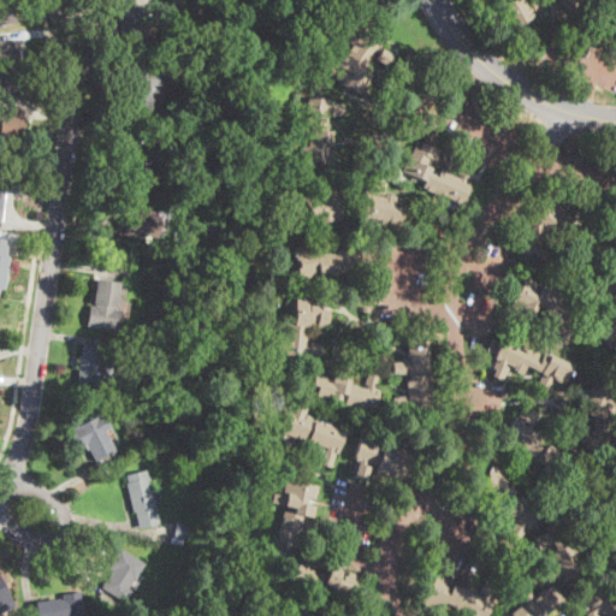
[(10,0),(16,21),(0,24),(0,0),(10,0)]
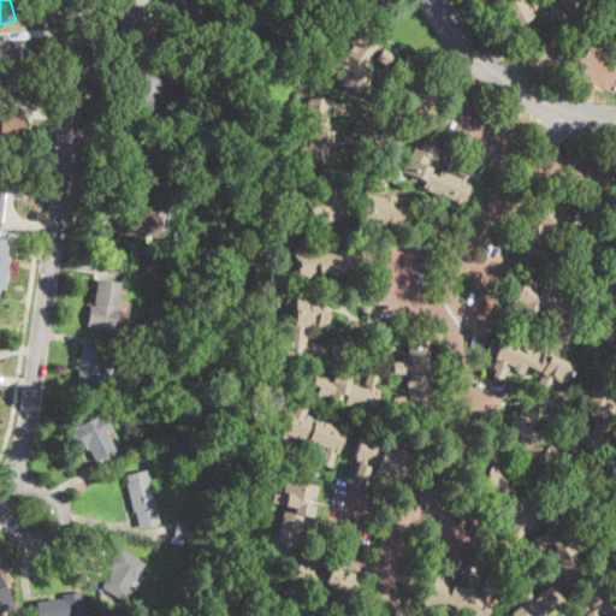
[(525,0),(528,5),(531,4),(528,0),(544,0),(546,3),(542,6),(543,9),(535,13),(534,10),(532,11),(534,16),(514,29),(510,22),(502,9),(503,9),(497,0),(525,0)]
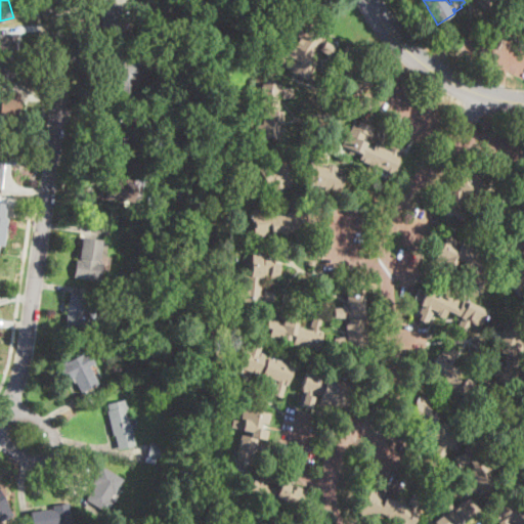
[(500,0),(490,9),(488,6),(484,9),(476,0),(500,0)]
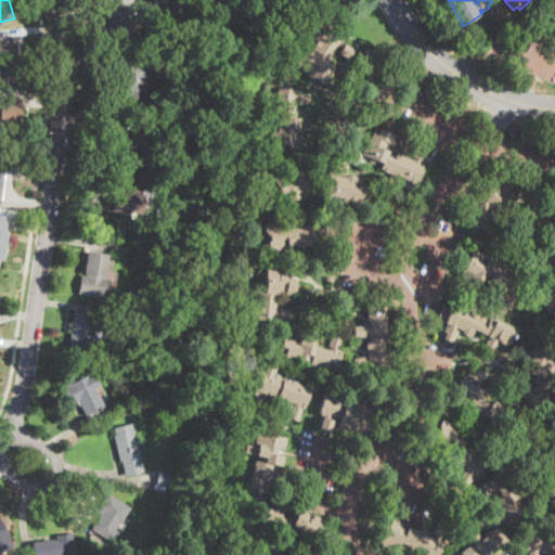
[(132,39),(110,42),(104,8),(127,4),(132,39)]
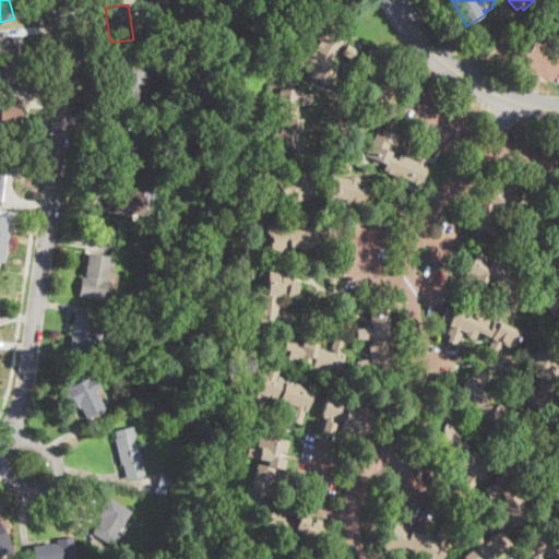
[(346,39),(339,50),(333,57),(334,58),(330,64),(336,68),(325,84),(314,78),(313,79),(308,75),(310,73),(298,67),(304,57),(306,58),(311,51),(312,51),(317,46),(316,45),(320,39),(321,40),(326,33),(324,32),(330,26),(346,39)]
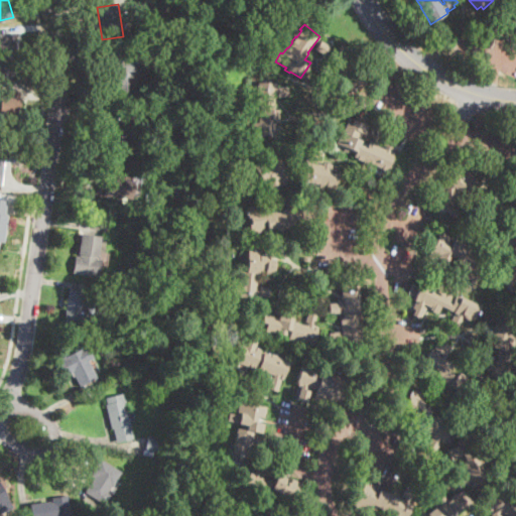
[(494,41),(491,48),(483,44),(490,29),(498,33),(494,41)]
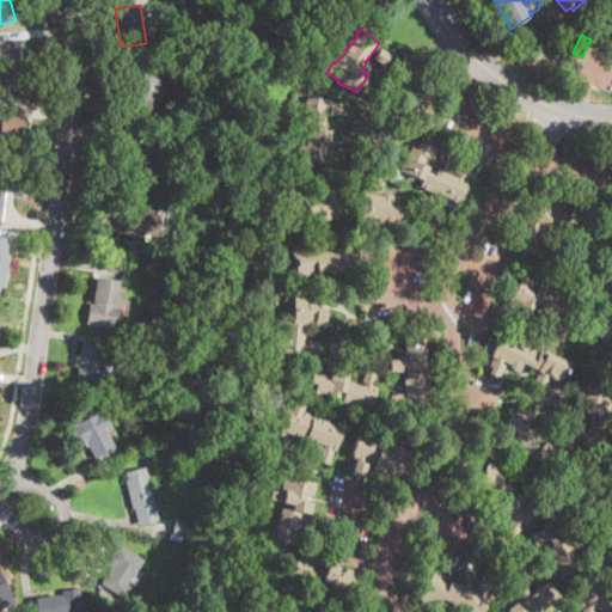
[(0,41),(19,41),(22,91),(0,91),(0,41)]
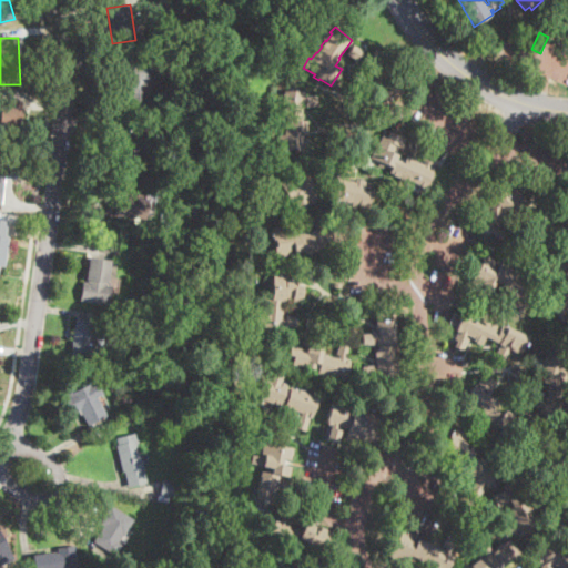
[(363,52),(355,62),(345,56),(346,54),(352,44),(363,52)]
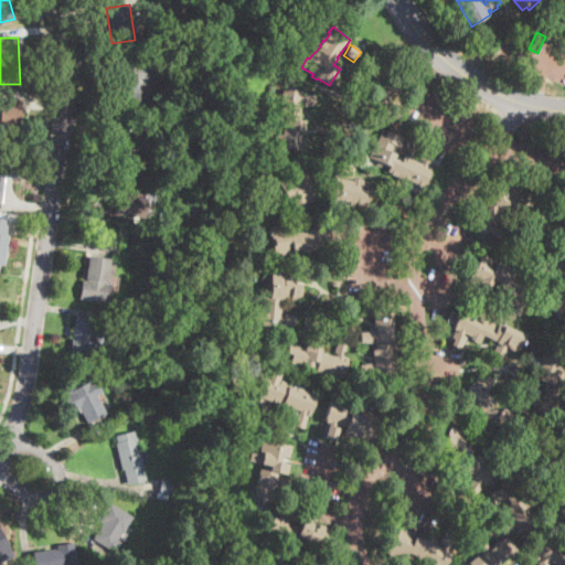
[(381,65),(386,70),(387,68),(392,71),(390,73),(403,82),(393,97),(388,94),(379,107),(372,102),(375,97),(374,96),(377,91),(381,93),(383,91),(374,85),(372,87),(364,82),(368,77),(361,72),(370,59),(368,57),(373,49),(386,57),(381,65)]
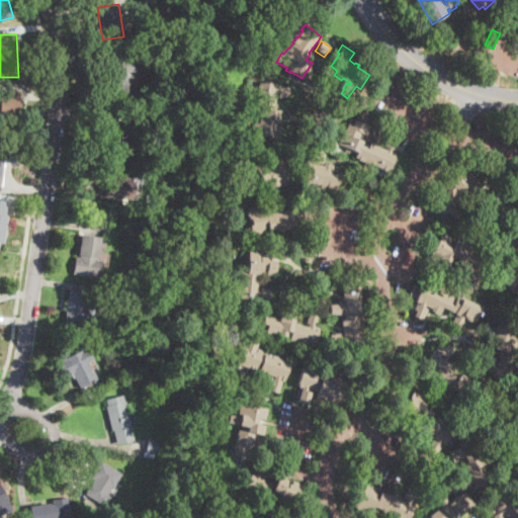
[(125,59),(125,60),(136,60),(136,71),(125,71),(126,92),(106,92),(106,60),(125,59)]
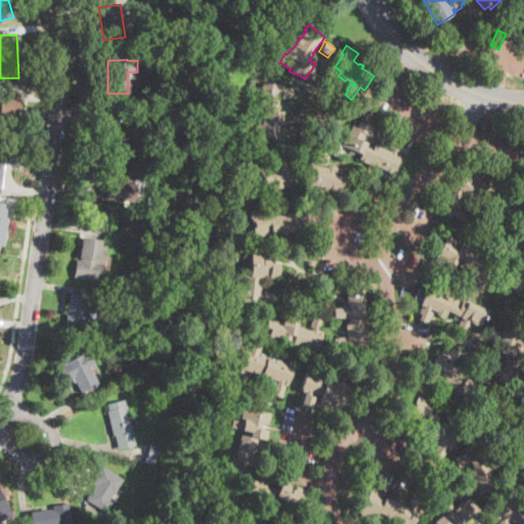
[(280,84),(280,87),(278,87),(278,89),(282,89),(282,88),(293,88),(293,98),(282,97),(282,95),(278,95),(277,105),(279,105),(279,112),(282,112),(281,122),(275,122),(275,125),(279,125),(279,127),(284,127),(284,133),(282,133),(281,138),(273,138),(273,137),(256,136),(257,124),(262,125),(262,120),(265,120),(265,111),(260,111),(261,103),(259,103),(259,97),(261,97),(261,94),(260,93),(260,87),(261,87),(261,84),(280,84)]
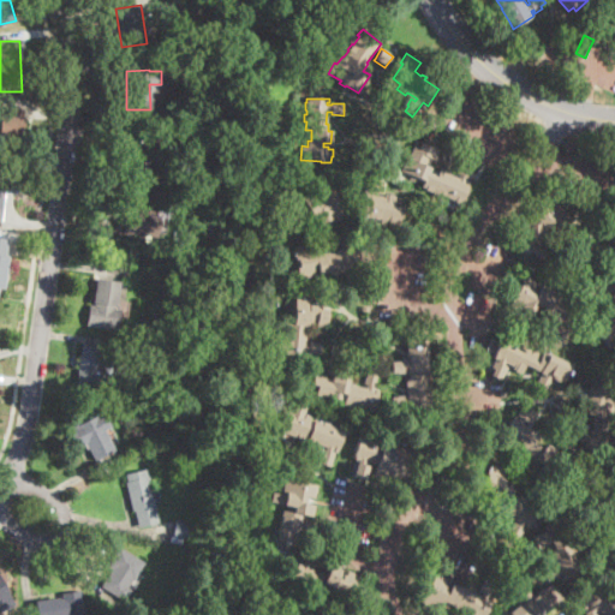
[(24,137),(24,141),(19,141),(18,156),(0,155),(0,126),(1,113),(0,113),(0,106),(24,108),(23,118),(25,118),(24,137)]
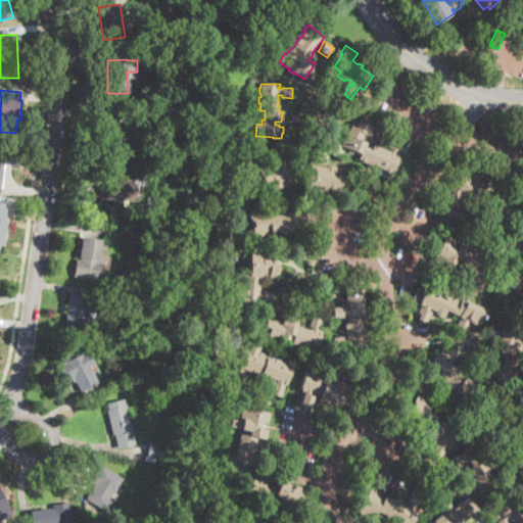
[(167,110),(156,110),(156,101),(167,101),(167,110)]
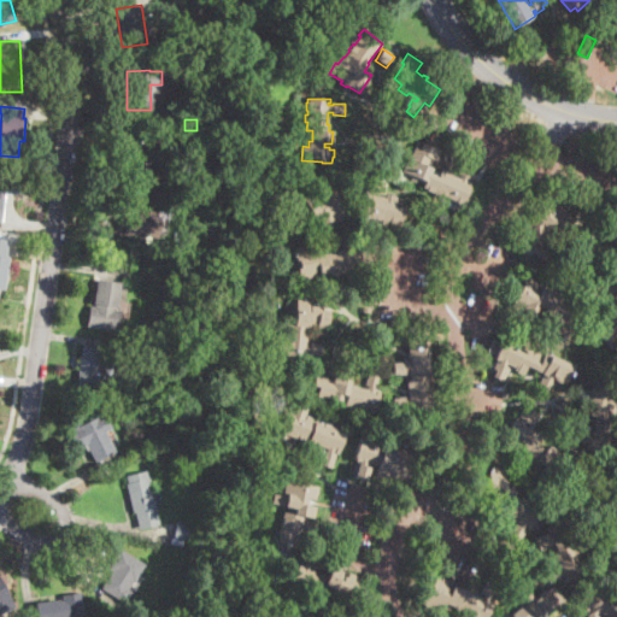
[(441,151),(438,160),(434,159),(428,174),(440,178),(442,169),(452,172),(452,175),(462,178),(462,176),(458,175),(463,162),(474,165),(471,171),(474,172),(471,180),(469,178),(468,182),(471,183),(463,205),(457,203),(458,201),(423,188),(427,181),(403,172),(407,158),(411,159),(415,150),(419,151),(422,145),(441,151)]
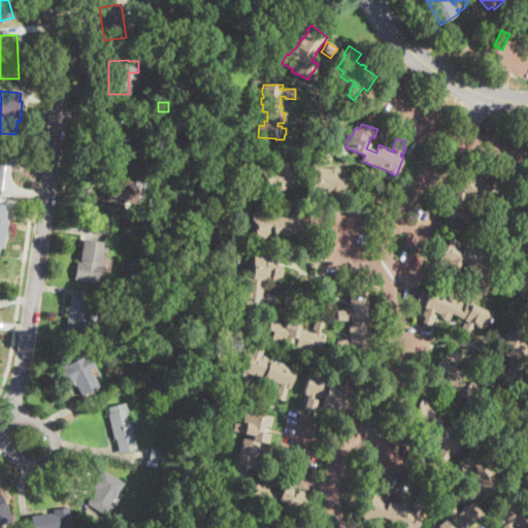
[(166,140),(165,147),(157,146),(158,139),(166,140)]
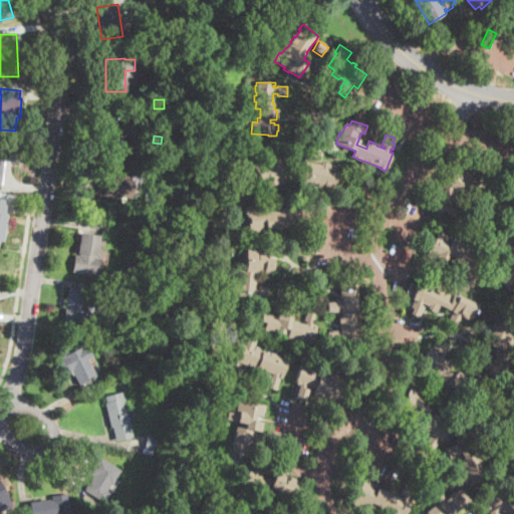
[(16,148),(14,163),(4,161),(1,185),(0,184),(0,144),(8,146),(16,148)]
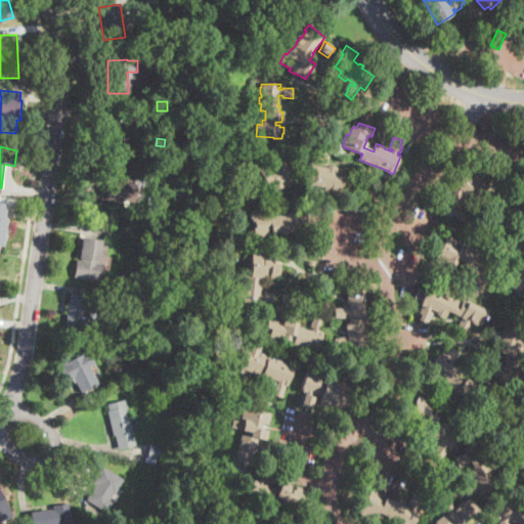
[(326,151),(325,158),(324,164),(320,163),(319,166),(329,168),(329,166),(331,166),(331,165),(335,166),(335,167),(337,168),(335,175),(342,177),(340,186),(337,186),(336,190),(318,185),(316,192),(308,190),(310,184),(304,182),(309,163),(313,164),(314,161),(312,161),(313,155),(316,155),(318,148),(326,151)]
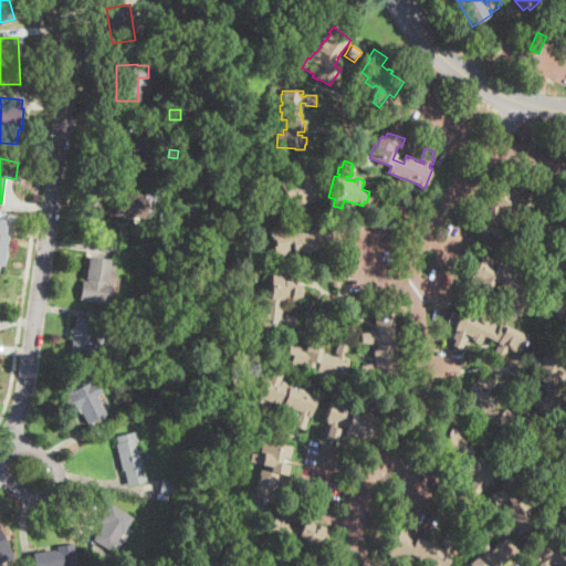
[(305,170),(317,199),(303,206),(301,202),(295,205),(292,196),(285,198),(279,182),(289,178),(293,187),(296,185),(299,185),(294,176),(297,175),(296,174),(305,170)]
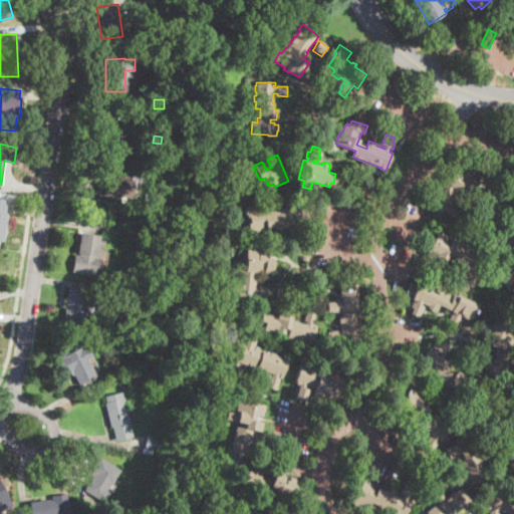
[(469,176),(477,182),(474,186),(478,190),(468,202),(462,196),(464,194),(458,189),(446,203),(449,206),(451,203),(459,210),(453,217),(445,210),(446,209),(443,207),(439,211),(427,201),(446,178),(449,181),(461,167),(471,175),(469,176)]
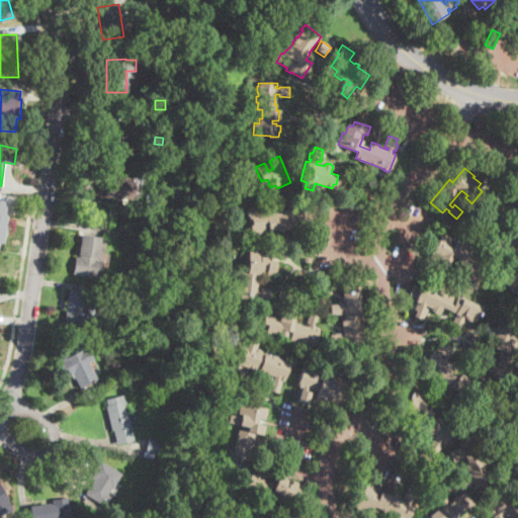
[(134,187),(133,199),(104,196),(107,179),(135,182),(134,187)]
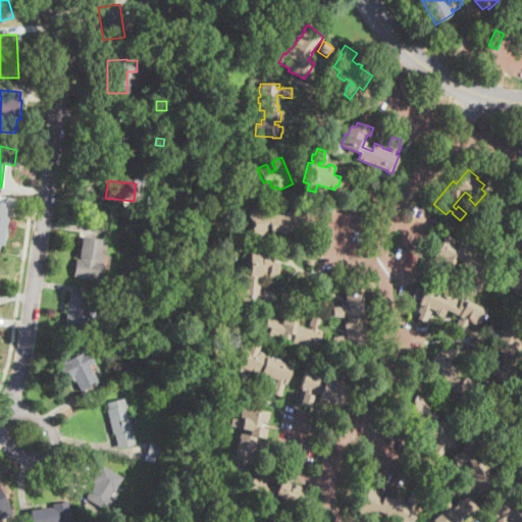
[(154,195),(153,206),(146,205),(147,195),(154,195)]
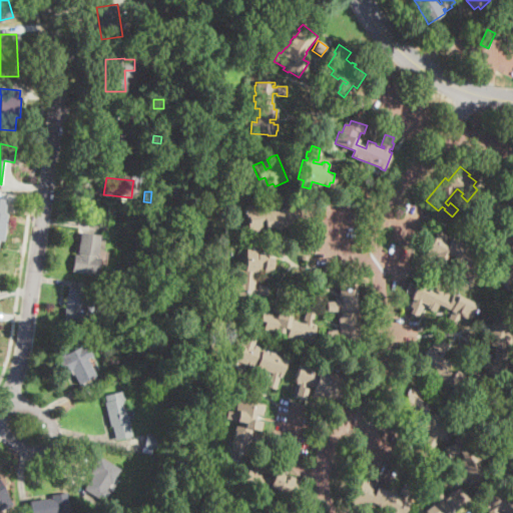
[(93,202),(90,205),(87,202),(86,203),(83,199),(89,194),(93,199),(92,200),(93,202)]
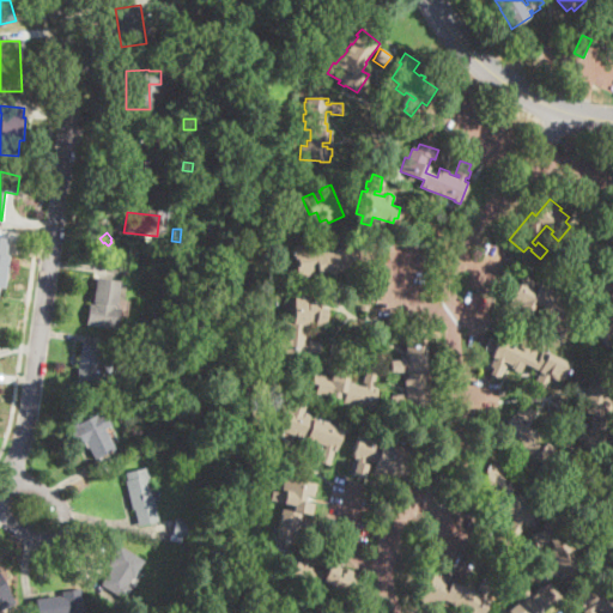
[(303,243),(304,246),(308,244),(309,250),(314,249),(315,254),(326,252),(327,253),(334,252),(333,250),(340,249),(340,250),(345,250),(345,248),(353,247),(353,249),(357,248),(360,267),(354,268),(354,272),(356,272),(359,285),(349,286),(346,274),(350,273),(349,269),(335,272),(335,273),(332,274),(331,273),(328,273),(328,271),(317,273),(316,265),(309,266),(311,277),(298,279),(296,267),(297,267),(296,258),(293,259),(292,247),(296,246),(303,243)]
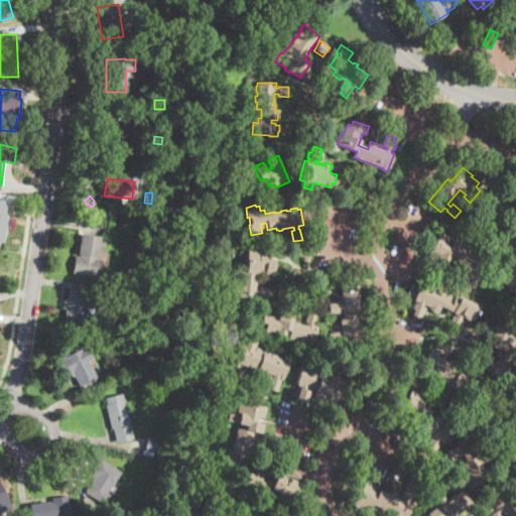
[(159,215),(155,227),(146,224),(150,212),(159,215)]
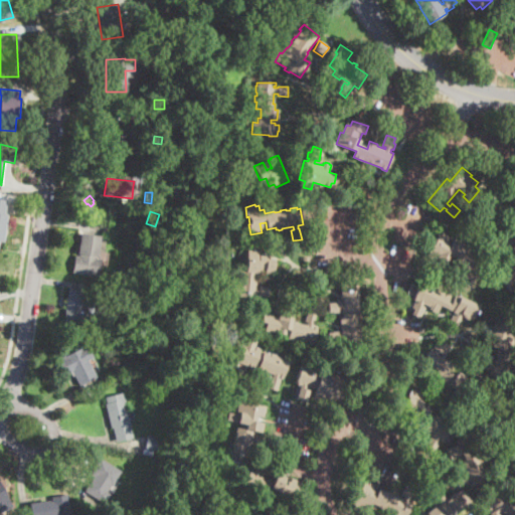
[(116,217),(115,224),(108,223),(109,216),(116,217)]
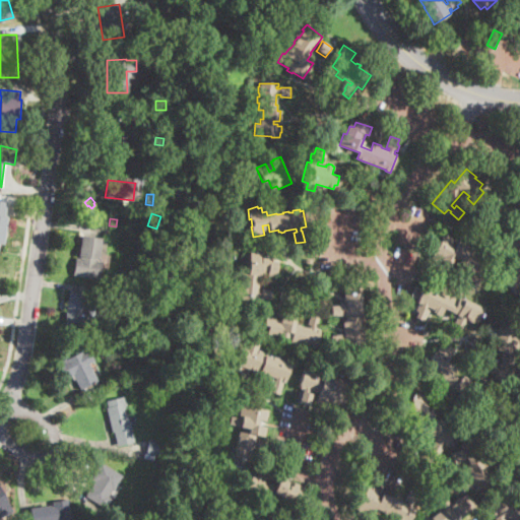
[(489,262),(477,283),(451,269),(447,277),(439,273),(442,265),(431,259),(444,235),(475,251),(473,254),(489,262)]
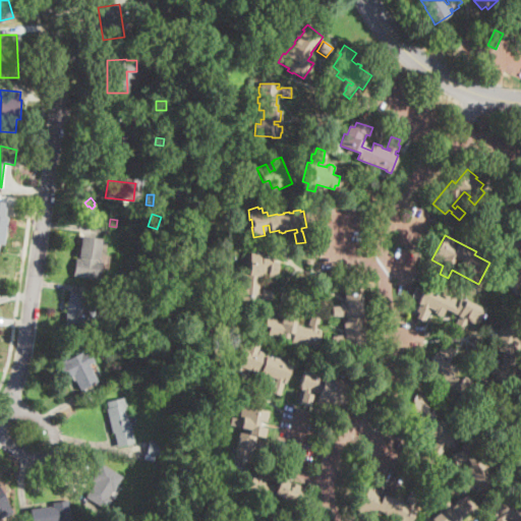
[(512,239),(513,239),(515,236),(520,240),(520,294),(520,296),(502,284),(510,273),(514,275),(516,271),(510,267),(515,259),(511,257),(514,253),(508,250),(505,254),(497,249),(507,235),(512,239)]
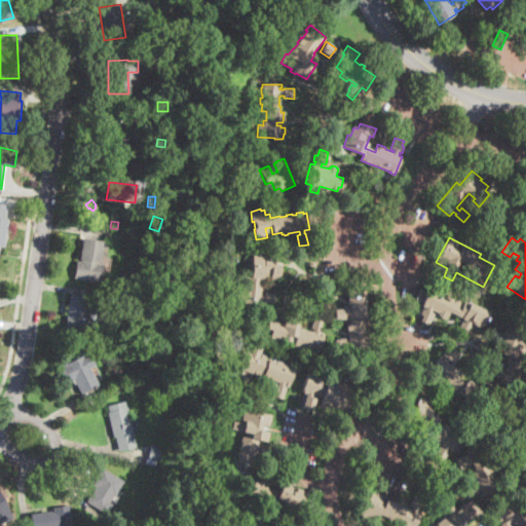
[(101,256),(100,264),(104,265),(102,282),(74,278),(77,261),(80,261),(83,238),(103,241),(101,256)]
